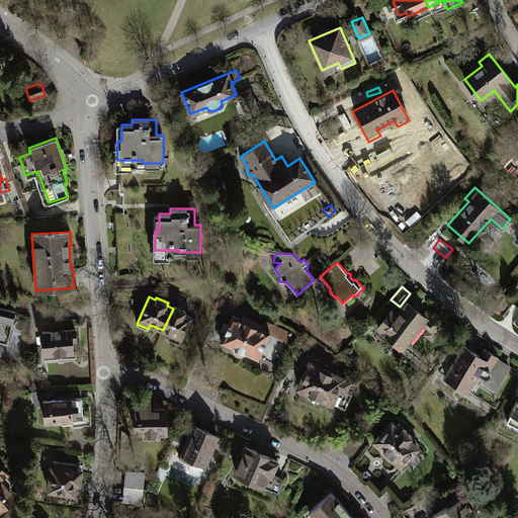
[(429,320),(408,303),(398,315),(392,311),(377,327),(403,347),(421,324),(433,333),(436,328),(440,330),(443,326),(439,324),(443,319),(434,313),(429,320)]
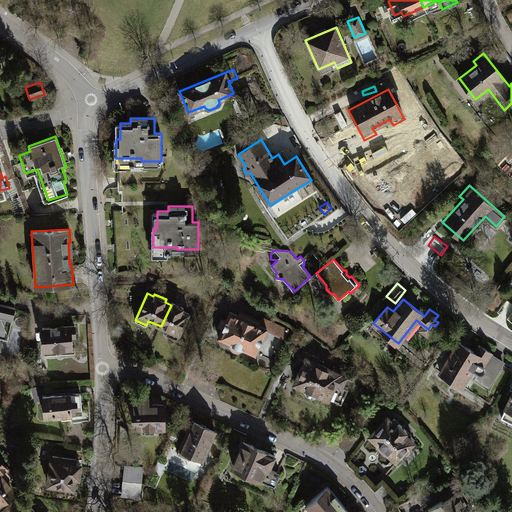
[(172,302),(171,305),(161,326),(168,330),(166,334),(177,339),(189,313),(183,310),(184,307),(172,302)]
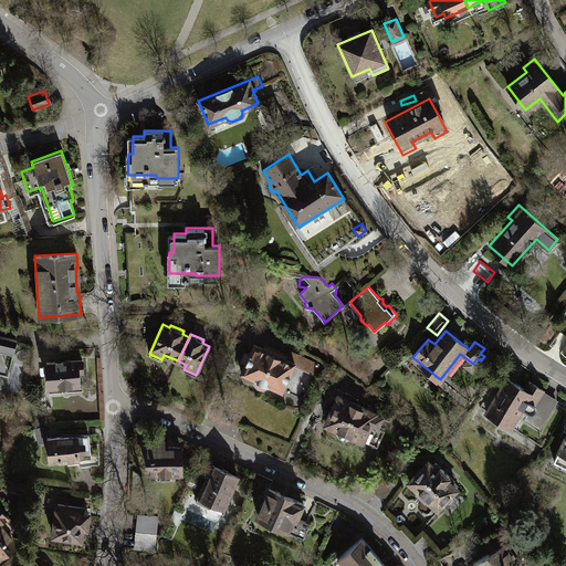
[(17,341),(0,336),(0,373),(8,375),(17,341)]
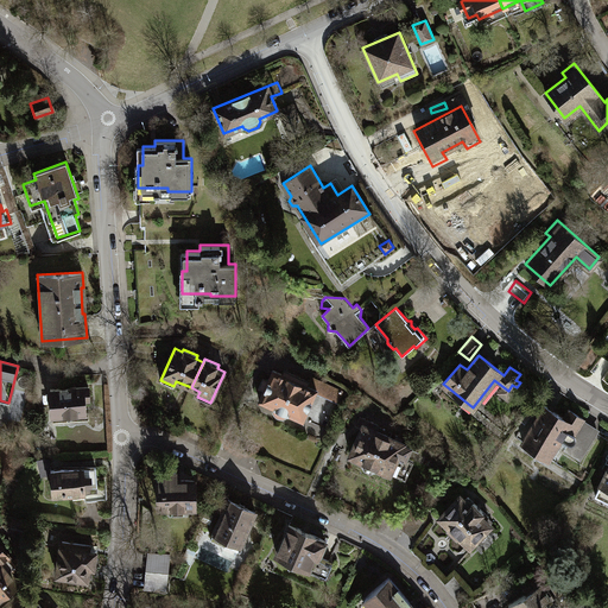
[(283,374),(272,369),(259,399),(272,405),(272,410),(274,415),(277,417),(283,418),(287,416),(289,413),(303,419),(321,381),(315,378),(312,384),(284,371),(283,374)]
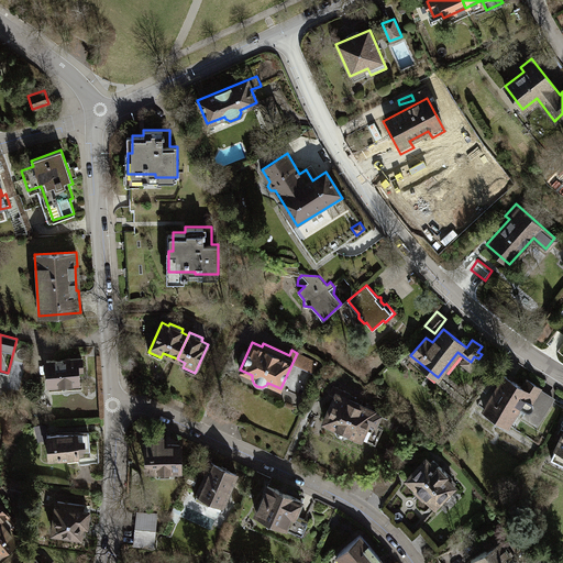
[(80,357),(44,360),(46,388),(61,387),(61,389),(80,387),(80,381),(77,381),(76,370),(80,370),(80,357)]
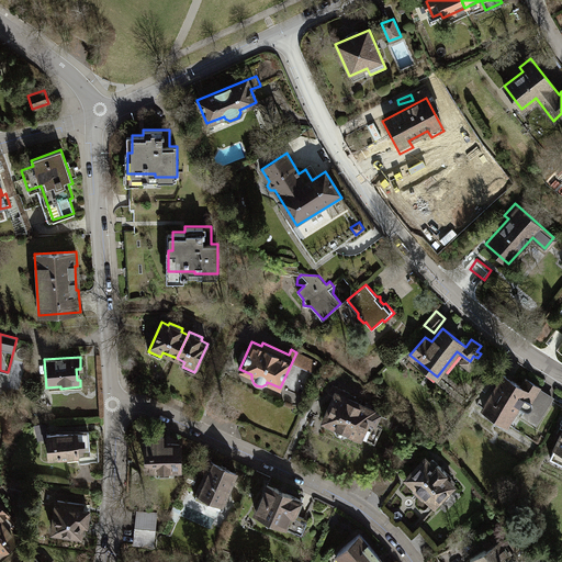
[(520,386),(503,374),(482,407),(507,423),(519,405),(526,411),(528,411),(530,409),(531,407),(542,415),(552,400),(538,391),(540,388),(526,379),(520,386)]
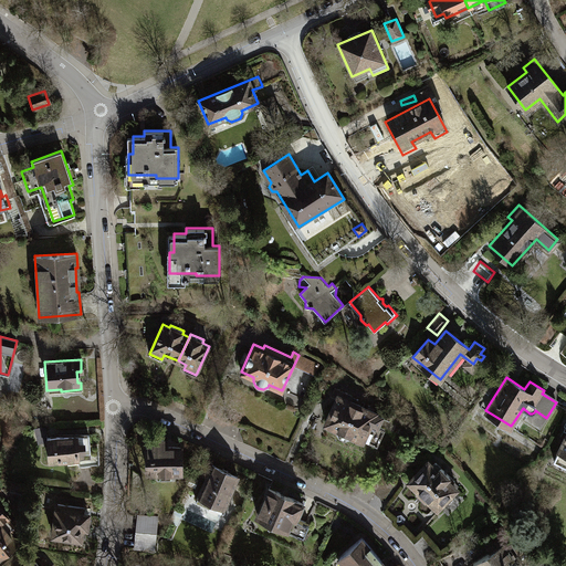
[(331,395),(337,397),(325,423),(363,440),(366,431),(380,438),(384,431),(377,428),(381,417),(388,419),(389,417),(378,411),(377,415),(348,401),(352,396),(334,388),(331,395)]
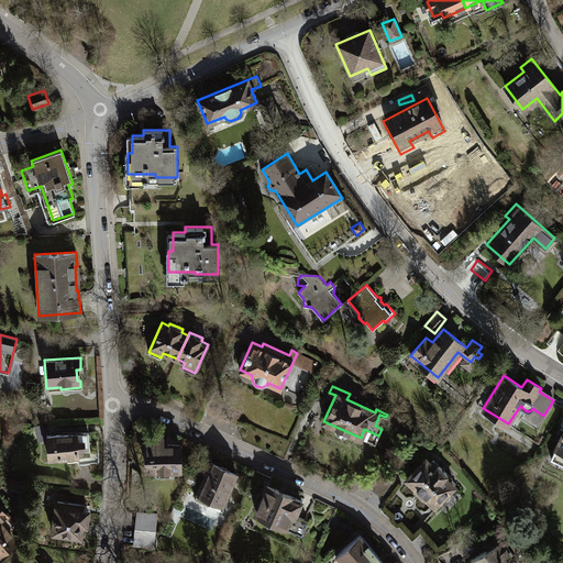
[(86,432),(45,434),(46,457),(77,456),(76,450),(87,449),(86,432)]
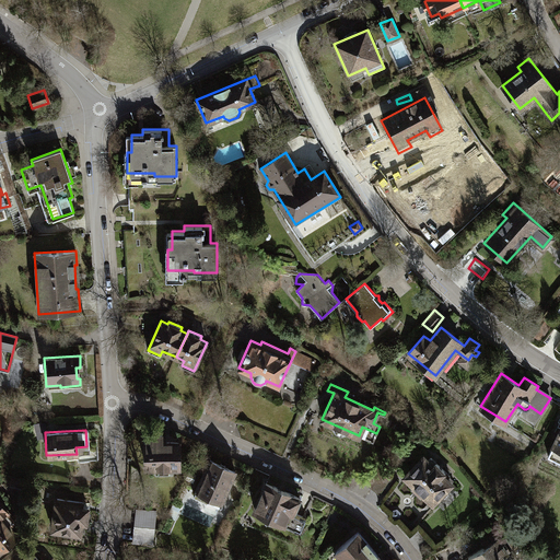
[(559,431),(548,454),(559,459),(559,431)]
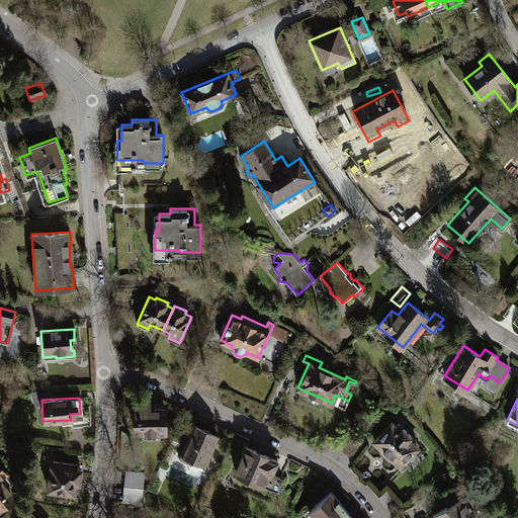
[(164,432),(163,409),(148,409),(148,402),(133,402),(134,432),(144,432),(144,436),(154,436),(154,432),(164,432)]
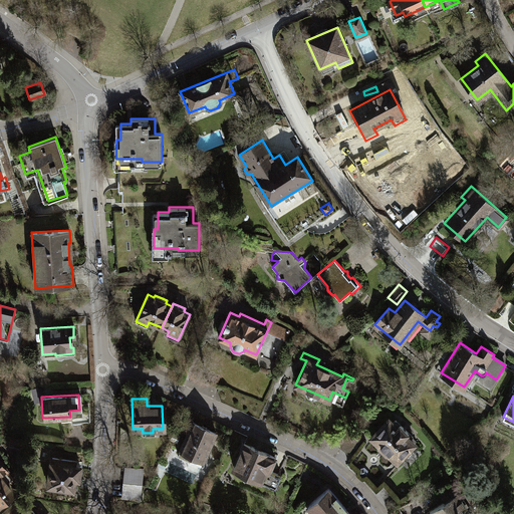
[(389,419),(371,437),(379,445),(376,448),(386,457),(389,454),(397,462),(415,444),(411,441),(414,437),(396,420),(393,423),(389,419)]
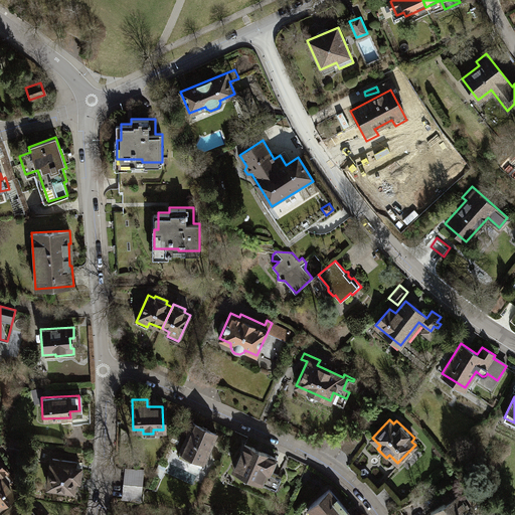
[(202,460),(214,432),(192,421),(177,455),(189,460),(191,455),(202,460)]
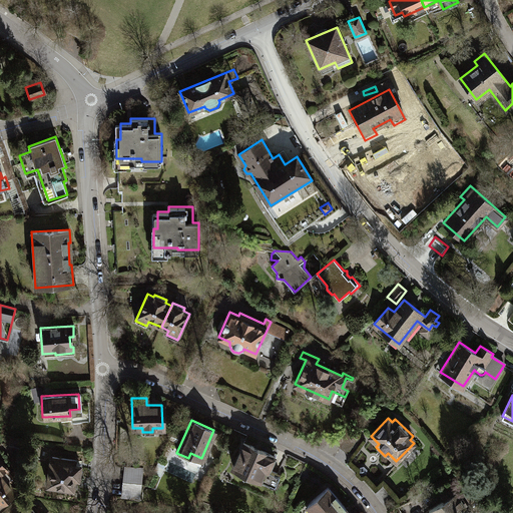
[(178,435),(170,431),(167,439),(174,442),(178,435)]
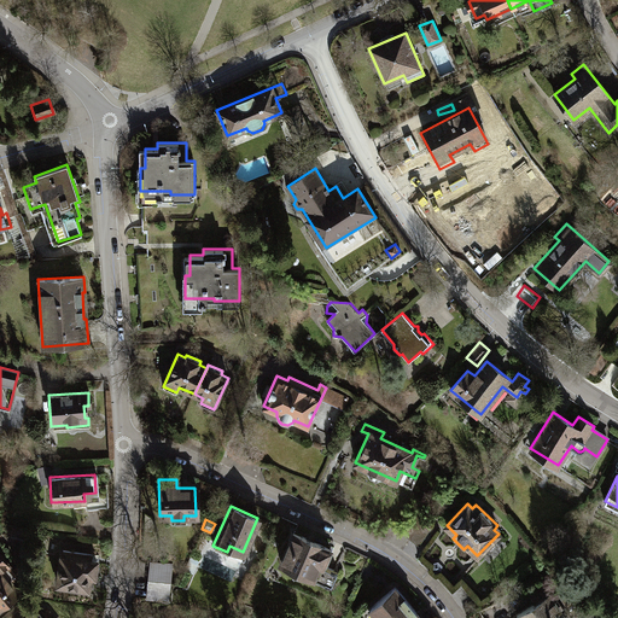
[(17,528),(9,536),(33,542),(35,534),(17,528)]
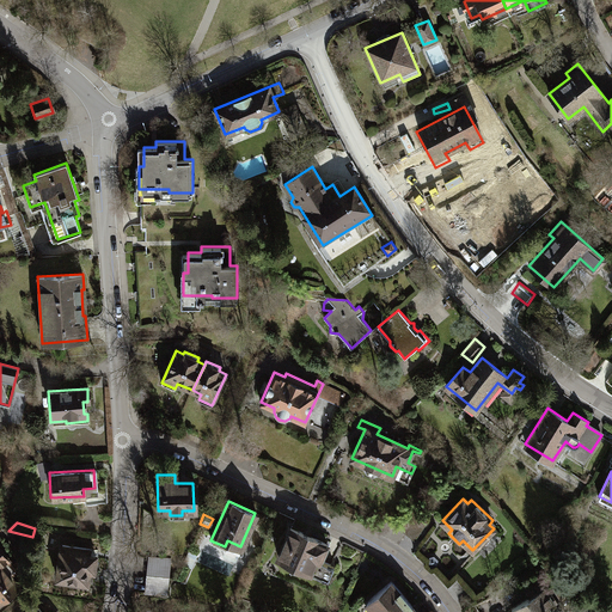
[(328,544),(292,527),(279,556),(314,573),(313,576),(326,582),(334,564),(320,558),(328,544)]
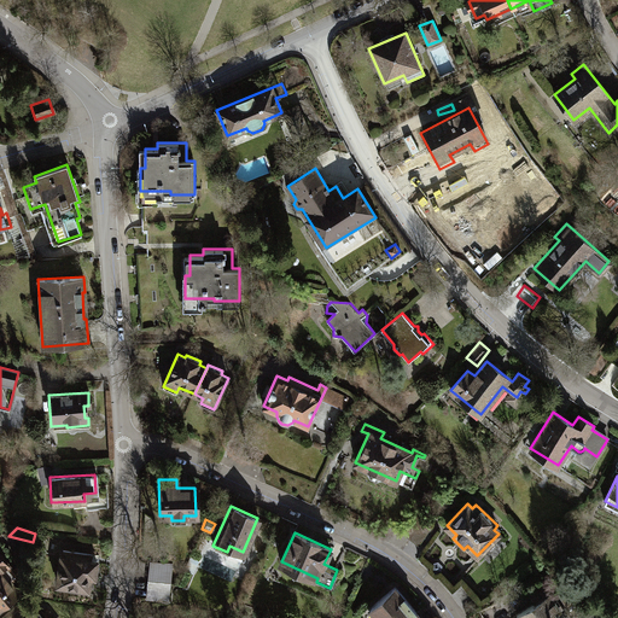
[(86,553),(59,549),(54,584),(86,588),(86,584),(91,586),(94,561),(85,559),(86,553)]
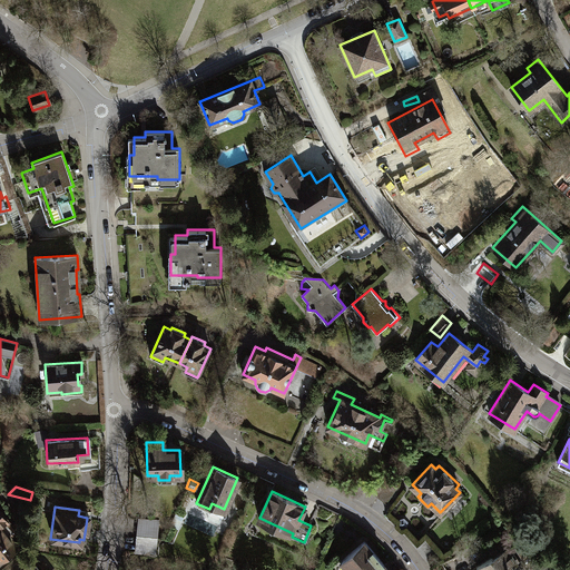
[(208,519),(219,523),(223,513),(212,510),(208,519)]
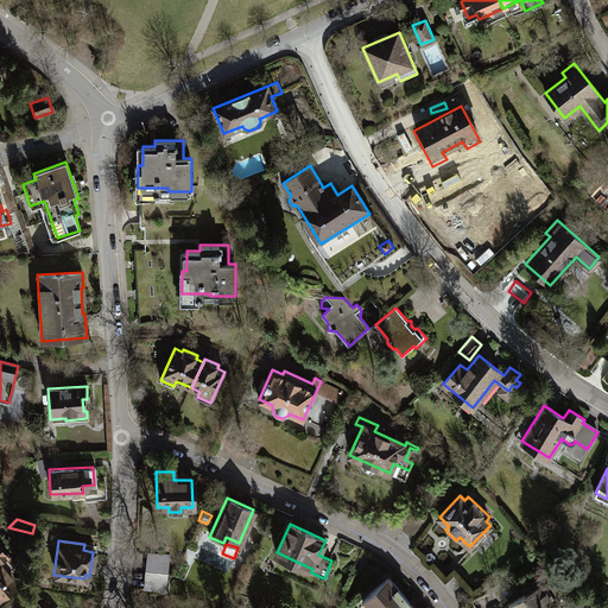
[(13,567),(0,549),(0,596),(17,583),(6,571),(13,567)]
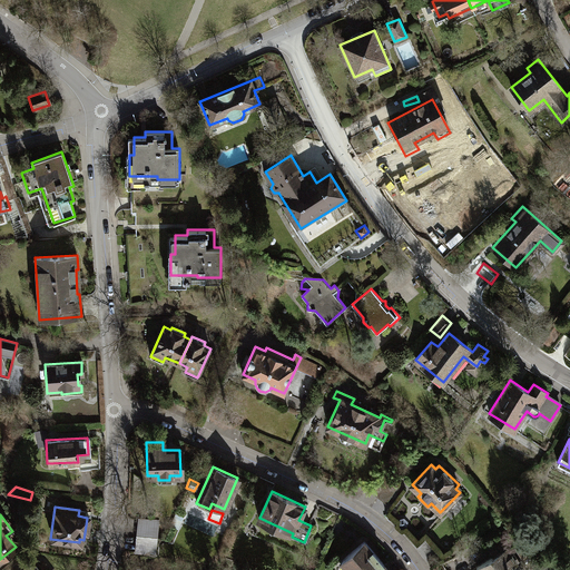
[(139,518),(137,536),(155,537),(157,520),(139,518)]
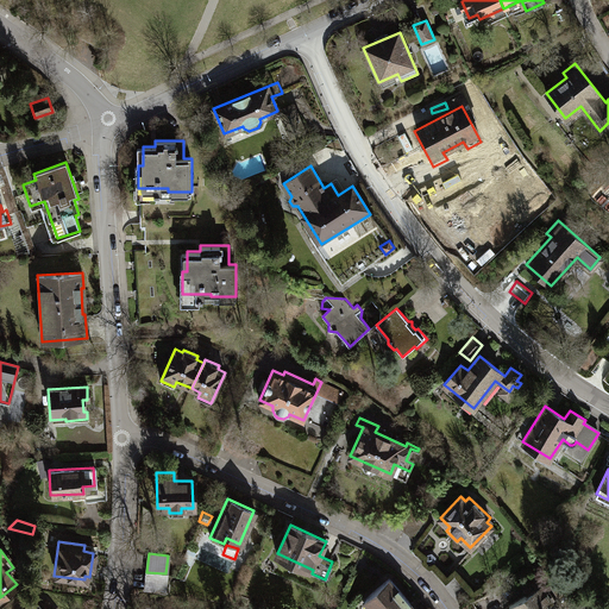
[(163,591),(165,573),(146,572),(144,590),(163,591)]
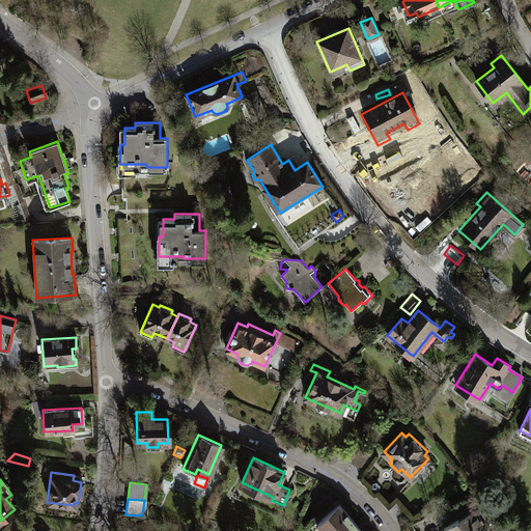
[(460,516),(444,527),(446,530),(481,530),(478,526),(481,525),(467,501),(455,508),(460,516)]
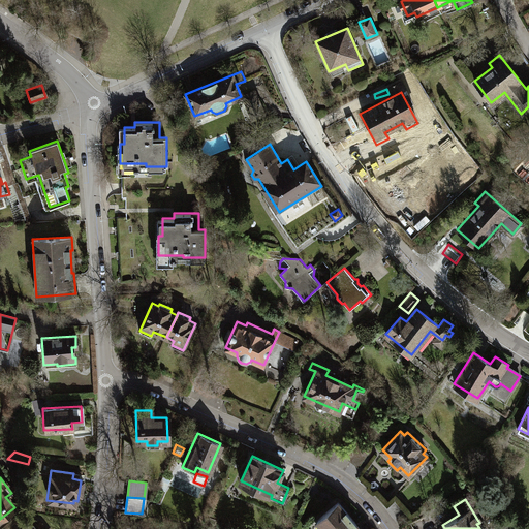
[(323,528),(360,528),(362,528),(339,501),(316,520),(323,528)]
